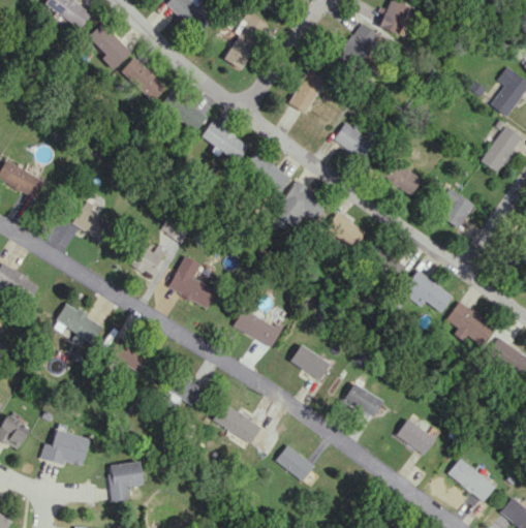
[(80,29),(92,13),(73,0),(47,0),(45,3),(80,29)]
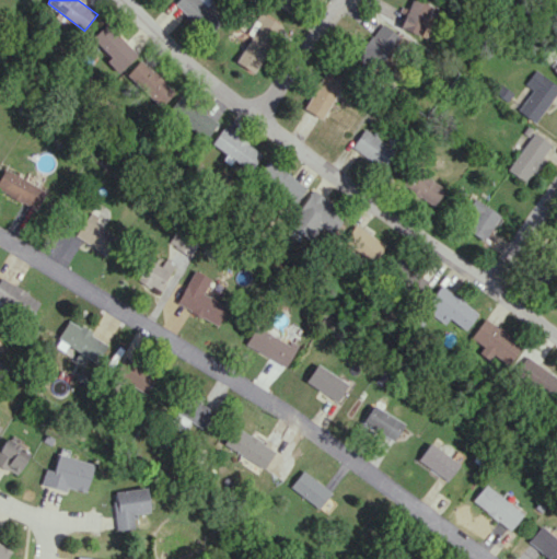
[(211,0),(180,0),(177,3),(210,35),(224,21),(211,9),(216,3),(211,0)]
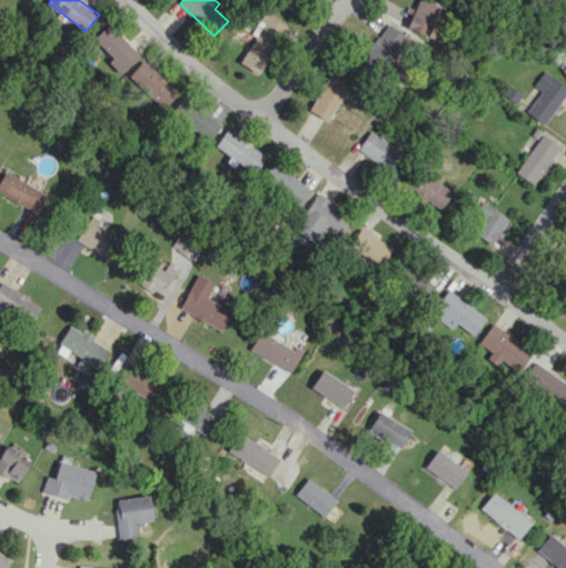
[(303,0),(281,0),(279,6),(297,13),(303,0)]
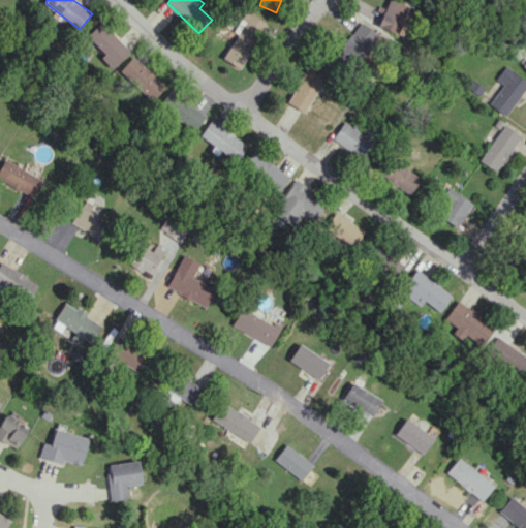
[(401,35),(411,7),(392,0),(390,0),(380,28),(401,35)]
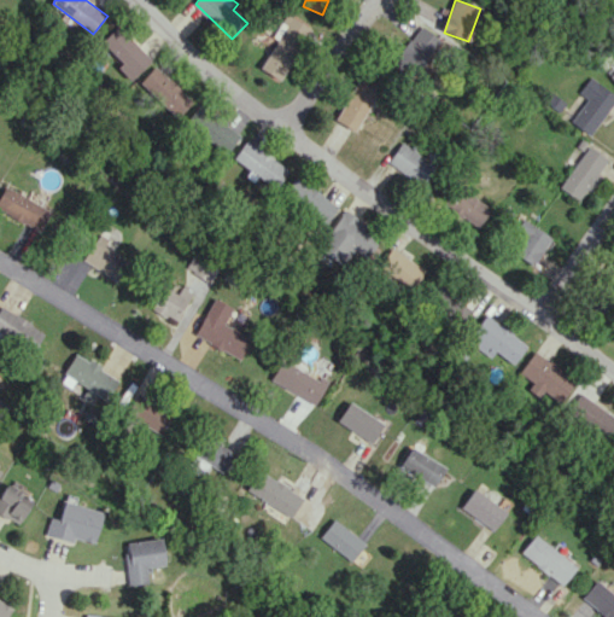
[(262,70),(282,81),(313,28),(287,15),(275,38),(279,40),(262,70)]
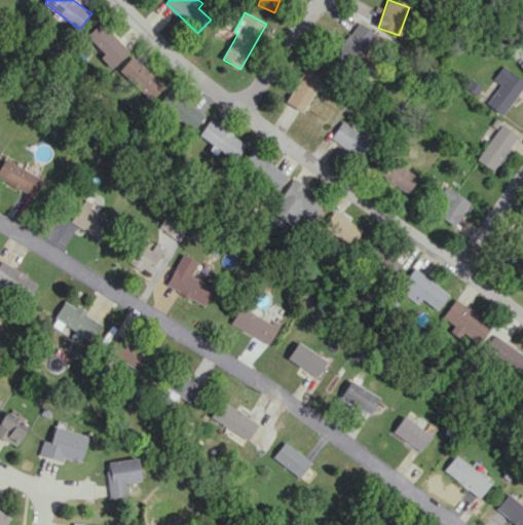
[(351,68),(376,33),(360,22),(336,57),(351,68)]
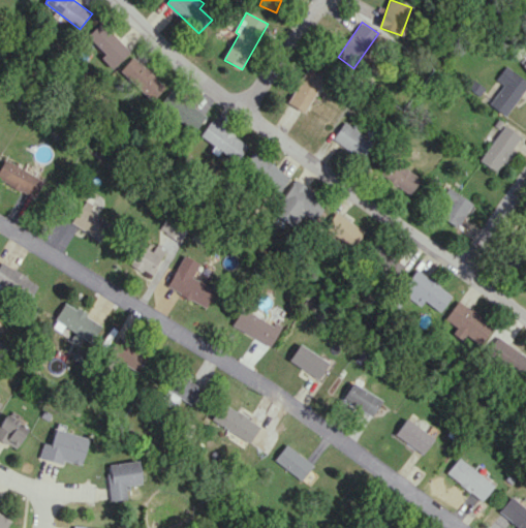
[(113,69),(131,52),(103,23),(88,36),(105,55),(102,59),(113,69)]
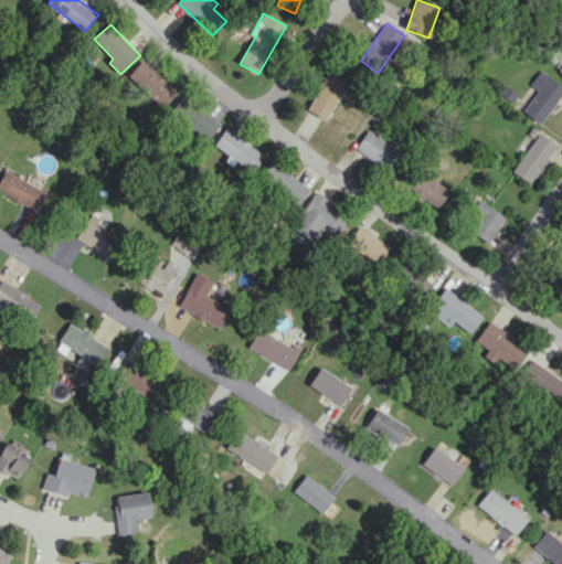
[(163,108),(178,93),(144,61),(129,76),(163,108)]
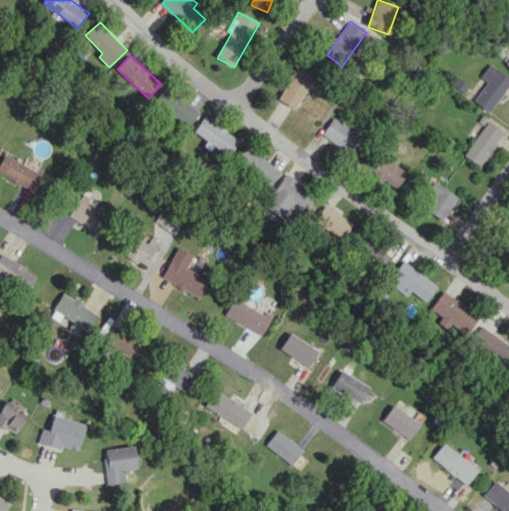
[(280,101),(297,109),(315,72),(298,63),(280,101)]
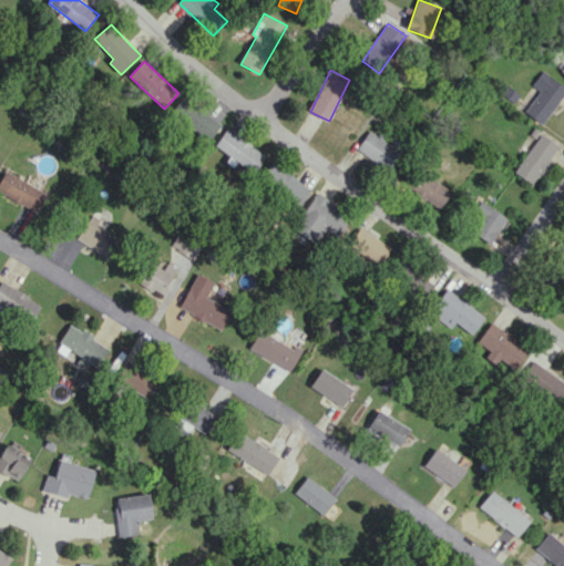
[(544,125),(563,98),(563,84),(545,71),(534,85),(542,91),(526,112),(544,125)]
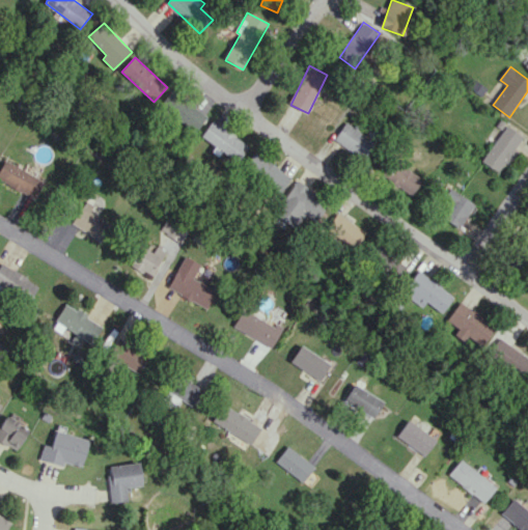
[(161,109),(198,132),(207,116),(170,92),(161,109)]
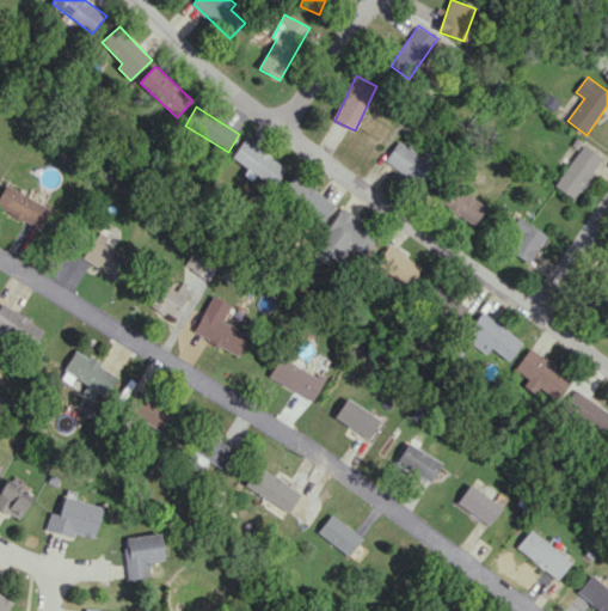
[(233,158),(274,188),(288,169),(246,139),(233,158)]
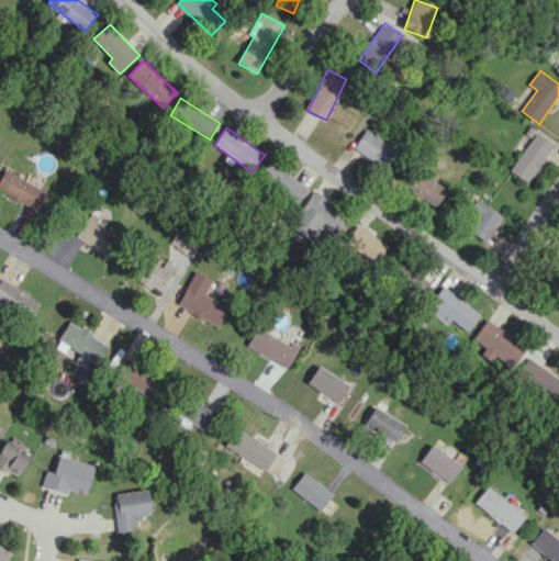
[(386,169),(399,152),(368,130),(355,148),(386,169)]
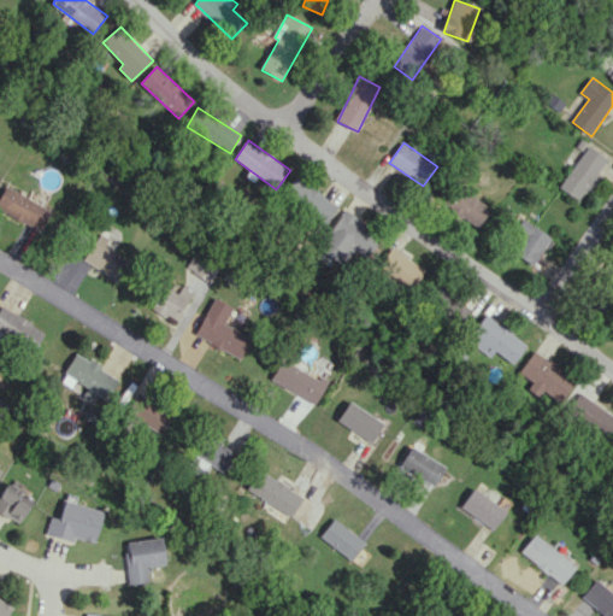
[(560,188),(578,201),(588,189),(589,191),(611,160),(589,146),(560,188)]
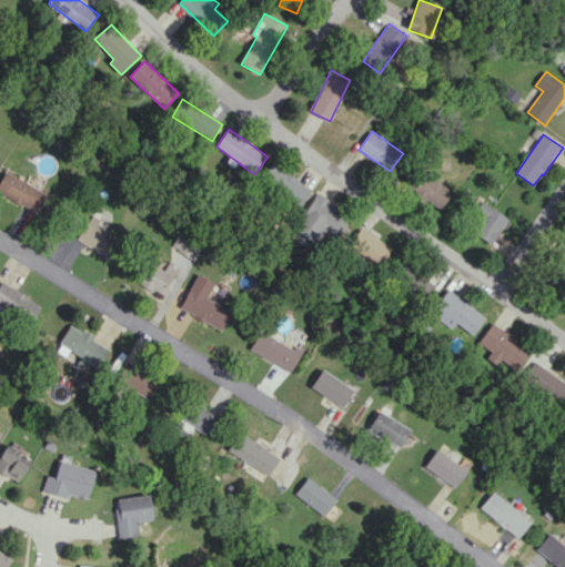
[(312,191),(275,162),(261,179),(299,209),(312,191)]
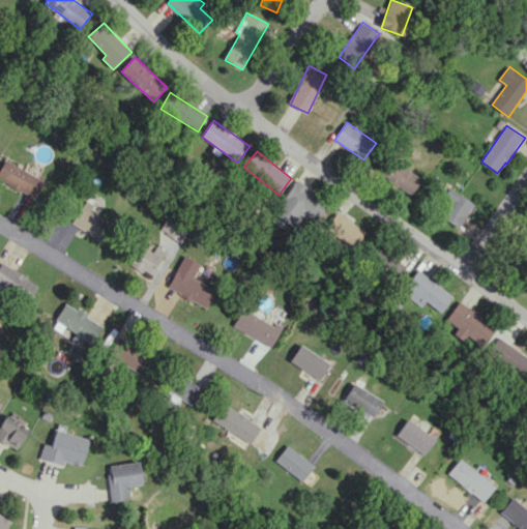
[(411,197),(422,179),(393,159),(381,176),(411,197)]
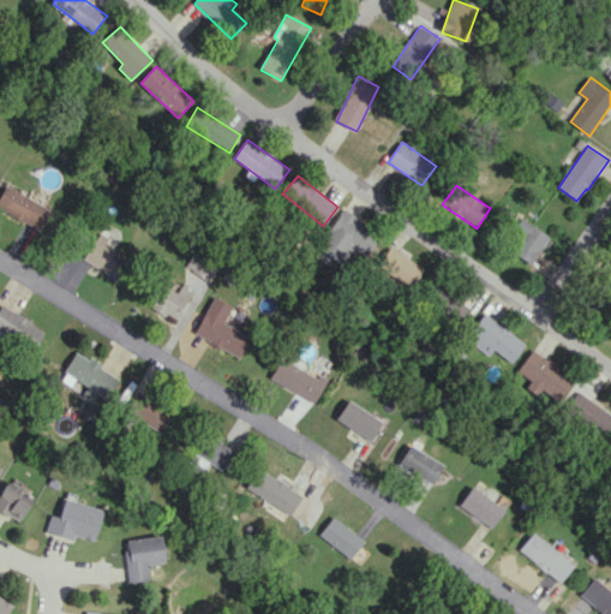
[(0,209),(41,230),(51,209),(6,188),(0,198),(0,209)]
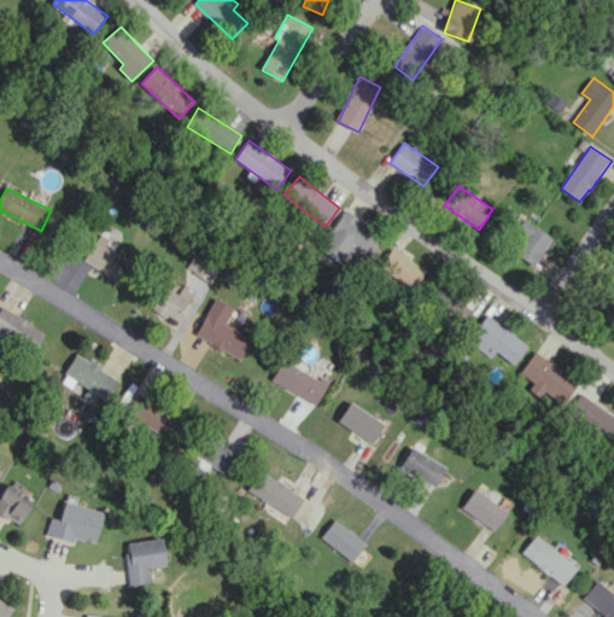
[(368,261),(384,237),(345,213),(320,252),(344,267),(354,251),(368,261)]
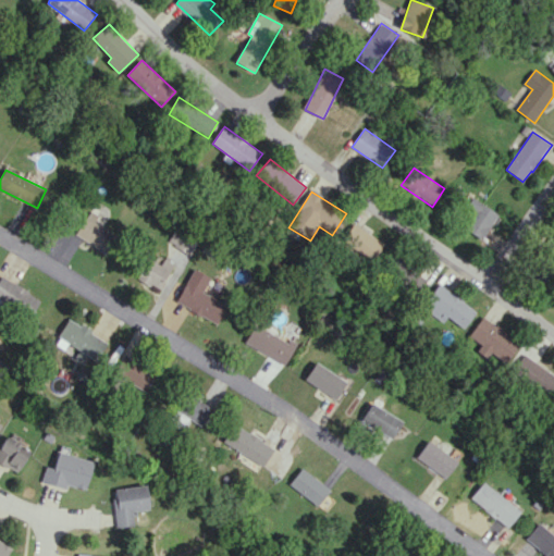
[(475,211),(465,230),(483,239),(497,212),(471,199),(467,208),(475,211)]
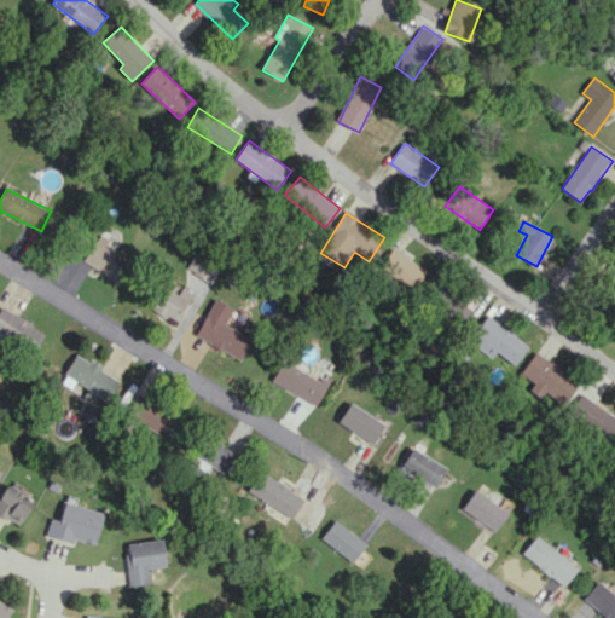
[(100,237),(85,261),(120,283),(135,259),(100,237)]
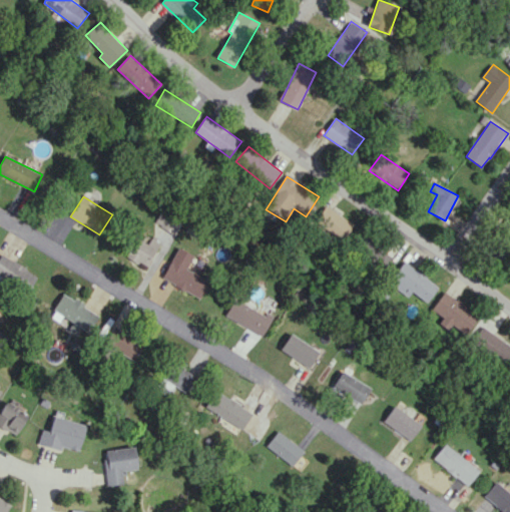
[(343,240),(354,224),(327,206),(316,222),(343,240)]
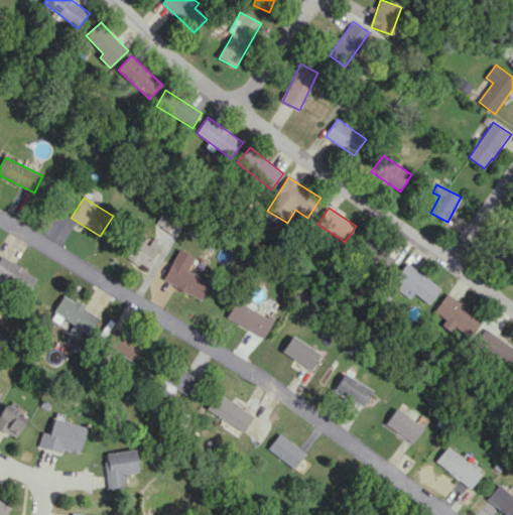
[(176,236),(182,226),(162,215),(156,225),(176,236)]
